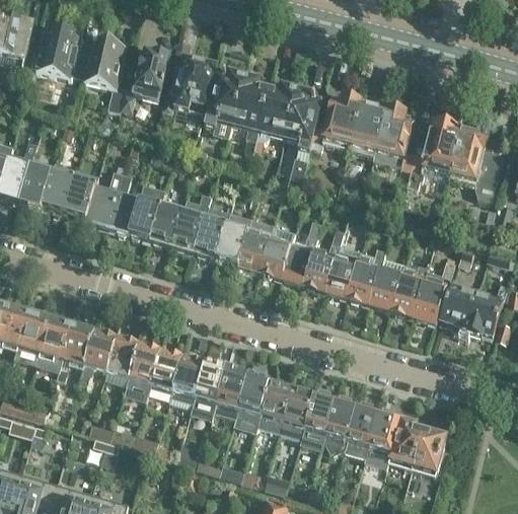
[(4,15),(0,31),(0,66),(20,71),(19,78),(28,80),(33,57),(24,55),(31,24),(20,21),(20,19),(4,15)]
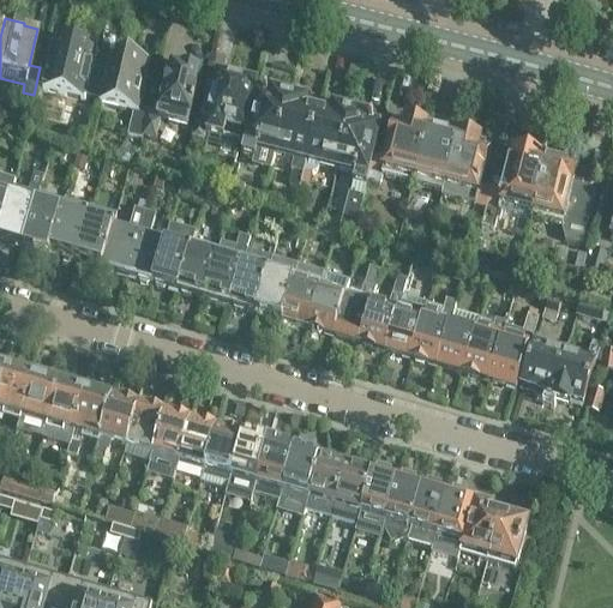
[(97,96),(106,60),(91,56),(95,44),(91,43),(88,37),(77,35),(72,38),(68,37),(67,42),(59,40),(59,36),(54,35),(54,36),(52,36),(40,86),(82,96),(83,92),(97,96)]
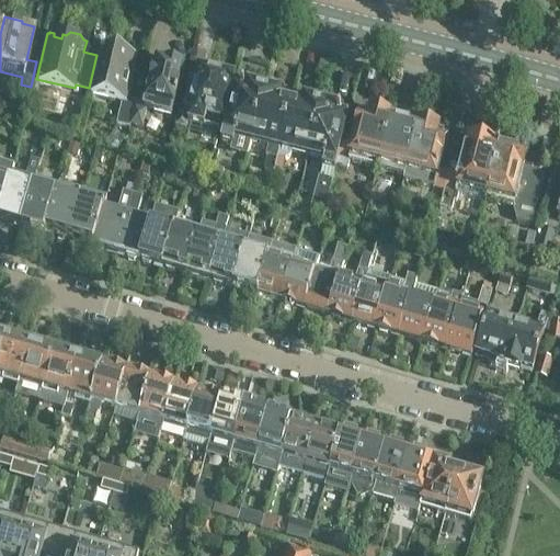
[(89,88),(88,91),(120,98),(115,120),(128,123),(128,122),(134,102),(135,98),(123,95),(133,52),(116,47),(114,44),(105,43),(103,45),(99,44),(96,55),(89,88)]
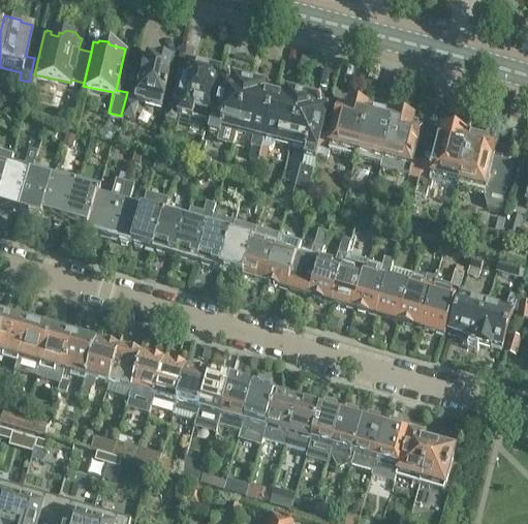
[(126,96),(121,115),(132,117),(136,99),(143,100),(143,102),(159,106),(172,59),(168,59),(166,55),(160,54),(156,56),(154,55),(153,56),(145,54),(143,63),(133,98),(126,96)]
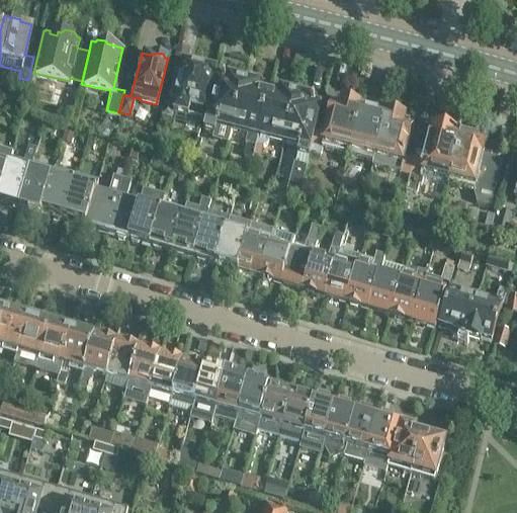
[(161,111),(172,114),(173,110),(187,113),(188,109),(201,112),(212,69),(209,69),(208,65),(199,63),(196,65),(184,62),(182,64),(179,75),(174,74),(169,94),(166,94),(161,111)]
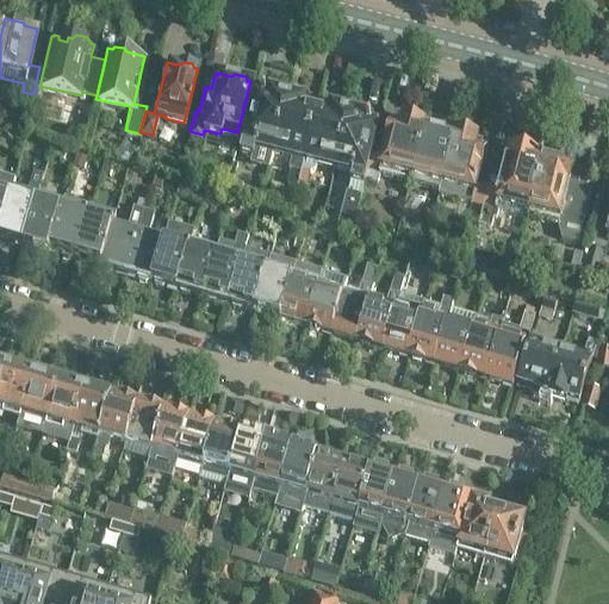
[(271,149),(286,87),(262,82),(260,92),(252,91),(237,150),(250,154),(253,144),(271,149)]
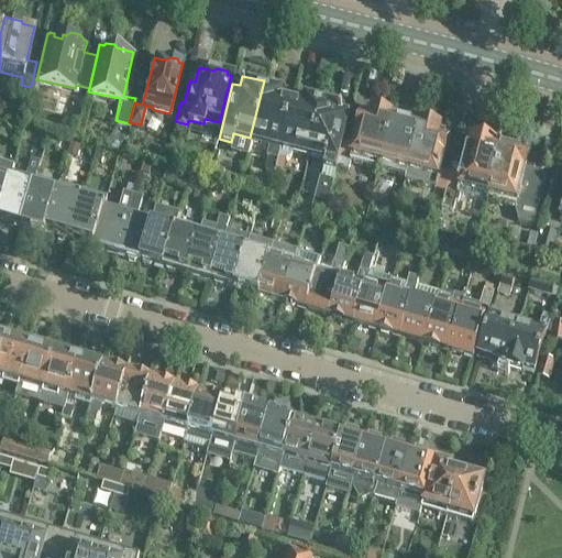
[(264,80),(250,138),(268,142),(266,153),(267,153),(264,165),(273,167),(289,98),(283,97),(285,86),(264,80)]
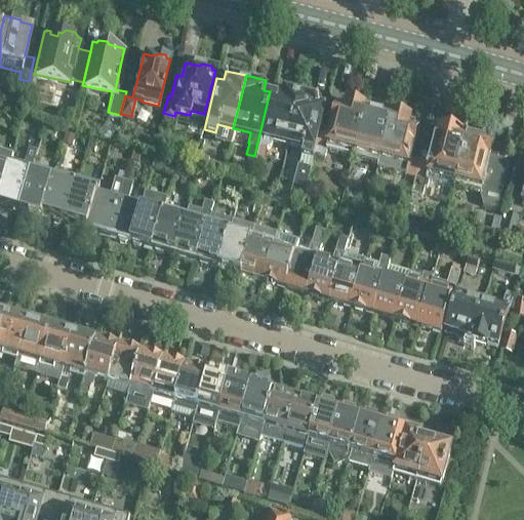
[(270,91),(257,143),(266,146),(270,144),(271,137),(272,138),(285,142),(298,89),(280,84),(277,93),(270,91)]
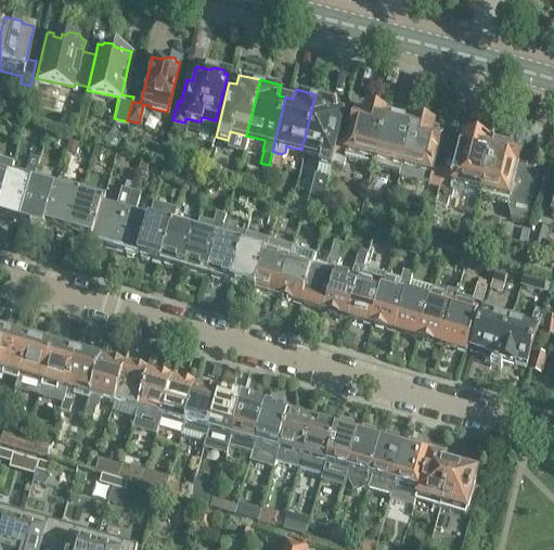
[(316,94),(301,150),(319,154),(314,171),(326,175),(330,161),(336,136),(343,112),(334,110),(337,100),(316,94)]
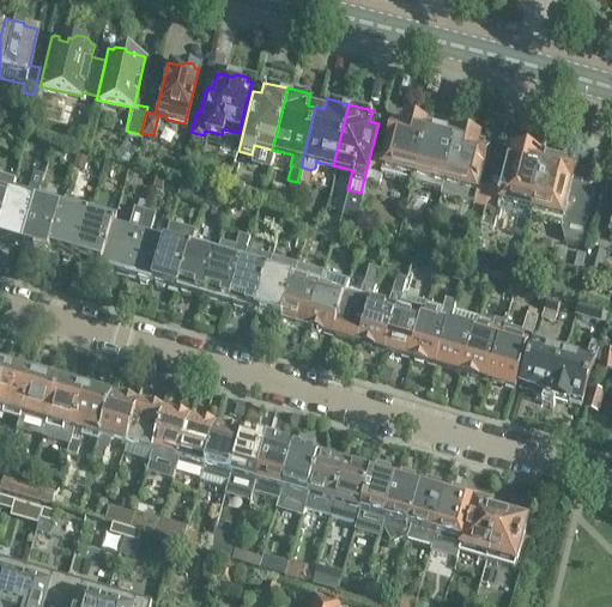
[(371,150),(364,177),(376,181),(379,173),(410,180),(423,127),(420,126),(419,122),(406,119),(404,122),(392,119),(383,152),(371,150)]
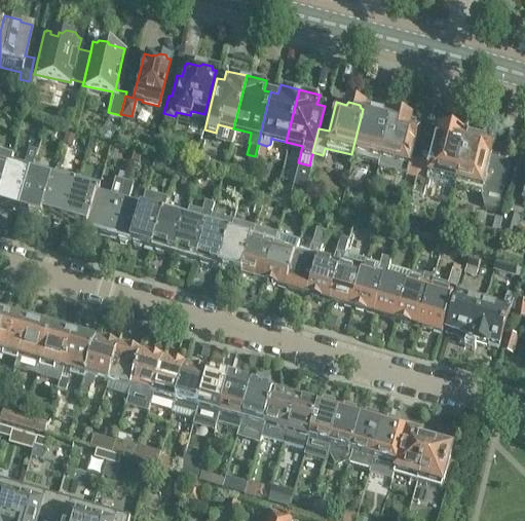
[(363,109),(351,154),(377,160),(389,116),(386,115),(385,118),(380,117),(381,113),(378,113),(377,109),(368,107),(366,110),(363,109)]
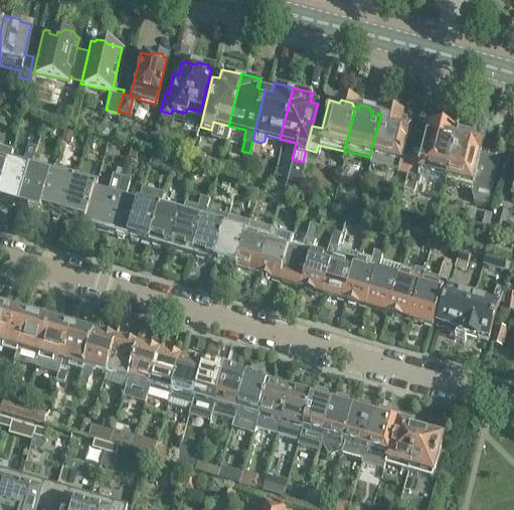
[(381,114),(369,157),(368,162),(405,171),(410,155),(400,152),(408,120),(398,118),(397,114),(386,111),(383,114),(381,114)]
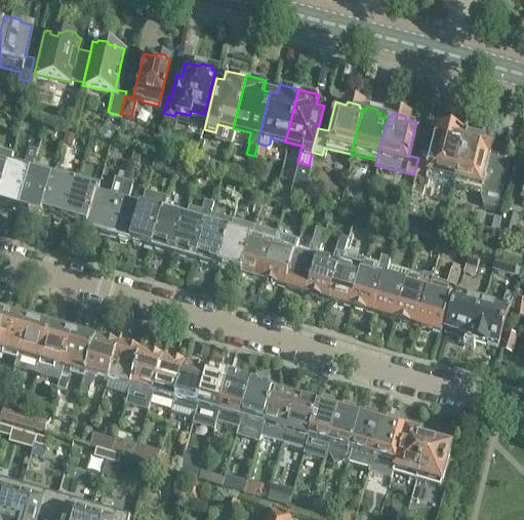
[(41,129),(53,133),(56,124),(44,121),(41,129)]
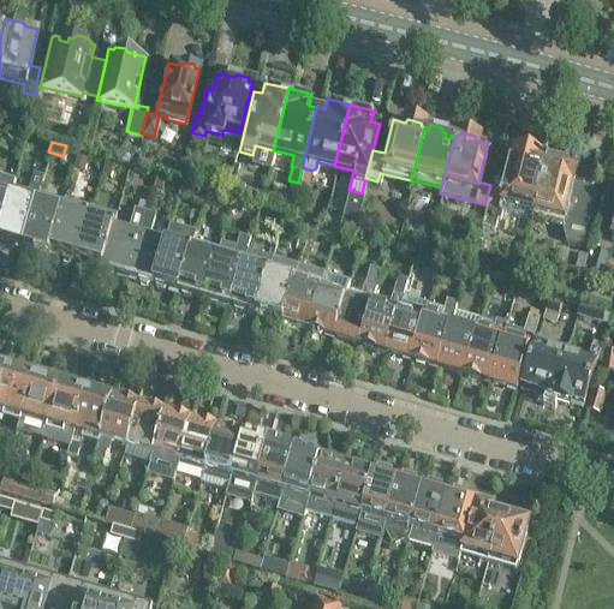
[(486,204),(481,224),(493,226),(496,215),(499,216),(500,209),(528,215),(543,157),(541,157),(540,153),(530,150),(526,154),(523,153),(522,157),(516,156),(517,151),(511,149),(501,187),(490,185),(484,204),(486,204)]
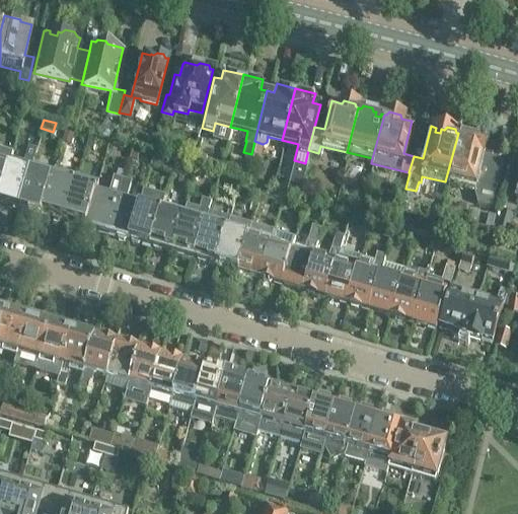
[(458,133),(445,181),(473,189),(476,201),(490,204),(503,154),(483,149),(486,137),(461,131),(460,134),(458,133)]
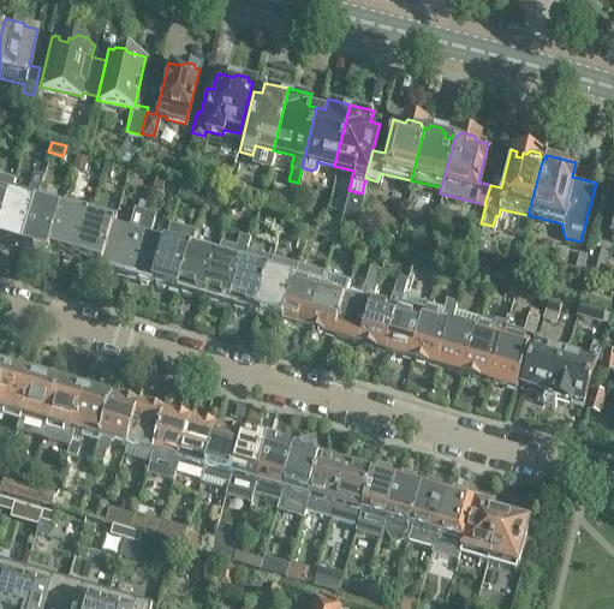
[(10,183),(0,216),(0,237),(21,244),(36,190),(41,172),(31,168),(25,187),(10,183)]
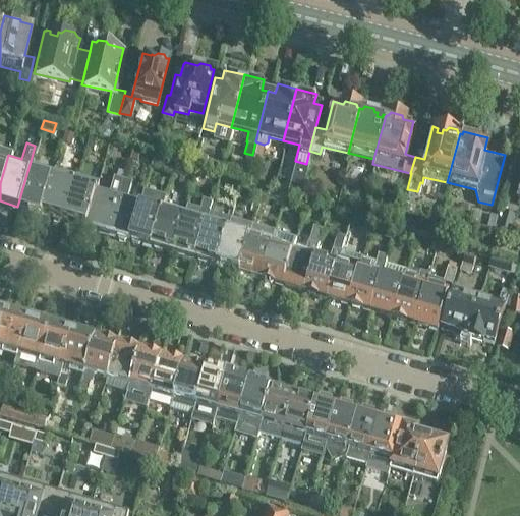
[(0,183),(8,155),(10,148),(0,145),(0,183)]
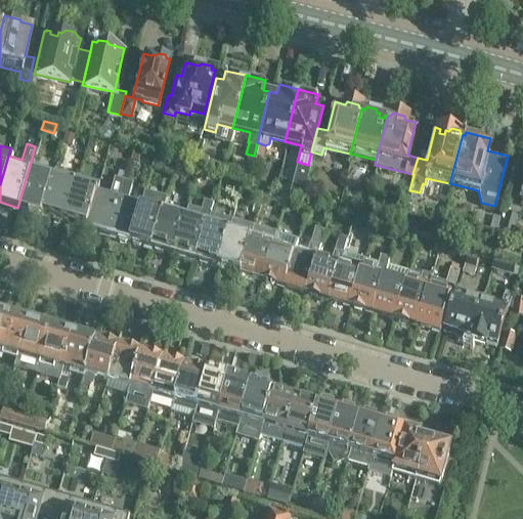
[(161,165),(172,168),(175,159),(154,153),(150,165),(160,168),(161,165)]
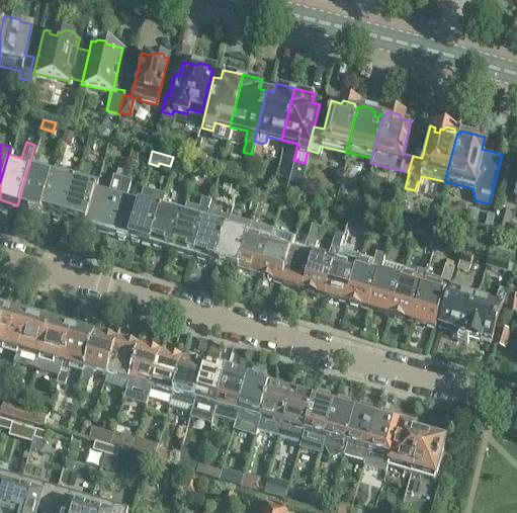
[(193,161),(203,164),(206,154),(196,152),(193,161)]
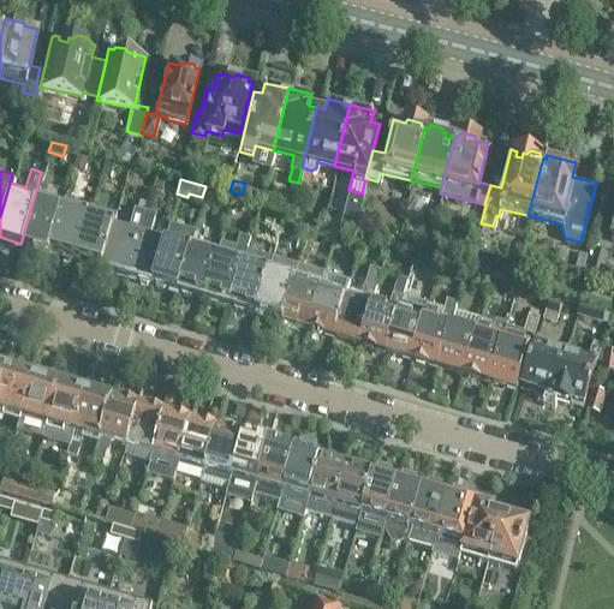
[(206,186),(202,197),(230,206),(233,193),(222,190),(209,186),(208,187),(206,186)]
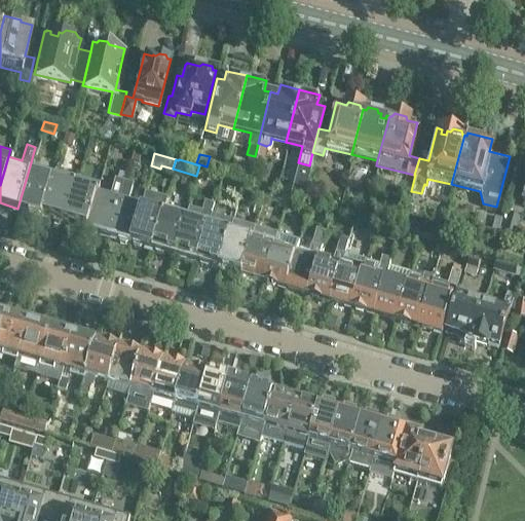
[(31,162),(17,209),(40,215),(40,213),(50,179),(53,169),(31,162)]
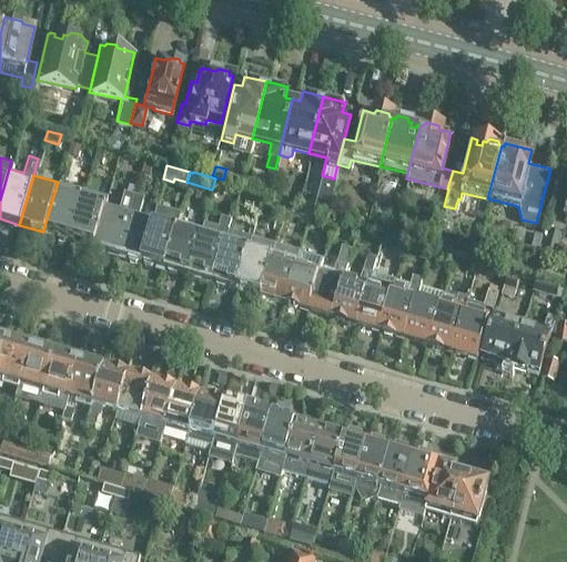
[(326,208),(334,179),(322,175),(321,179),(319,181),(316,188),(317,193),(314,205),(326,208)]
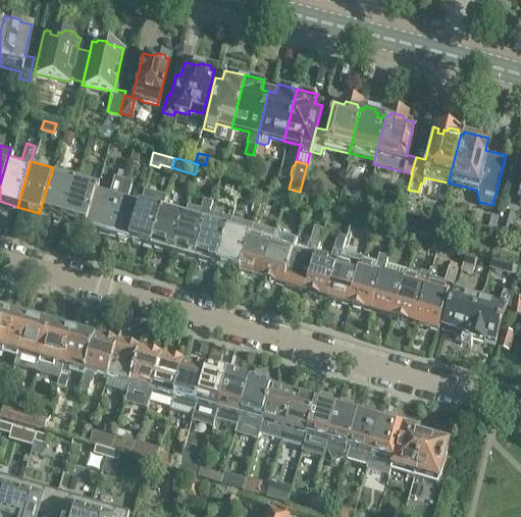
[(40,211),(61,217),(71,183),(74,172),(53,167),(50,177),(40,211)]
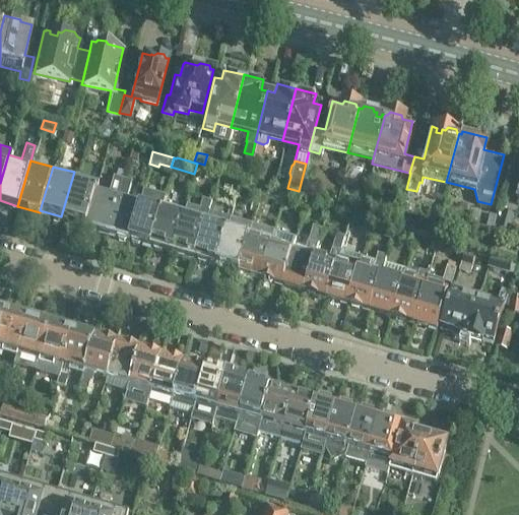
[(71,182),(61,216),(83,223),(92,189),(96,179),(74,172),(71,182)]
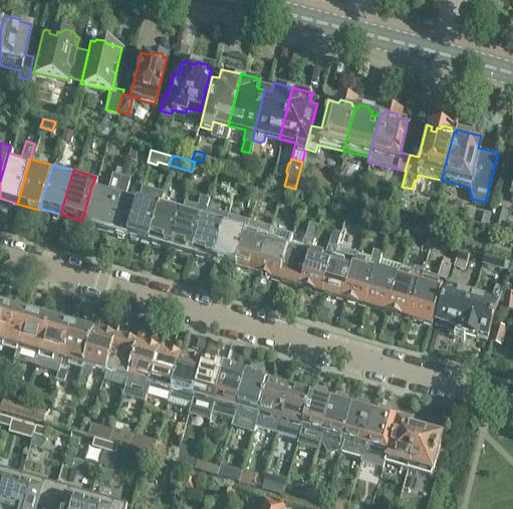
[(82,221),(81,222),(103,228),(113,194),(119,173),(115,172),(114,177),(110,175),(105,191),(91,187),(82,221)]
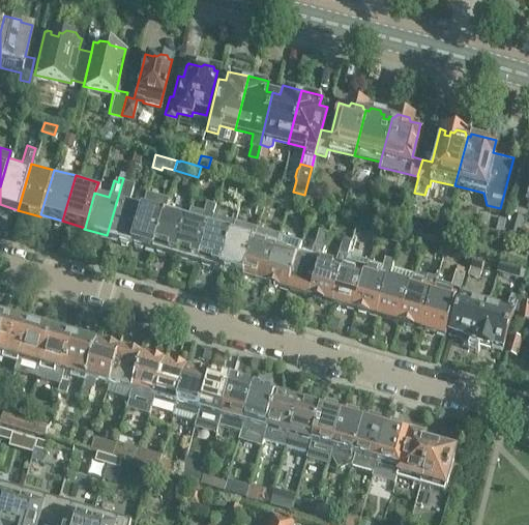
[(117,200),(107,235),(129,242),(129,241),(140,207),(140,206),(129,203),(136,181),(123,178),(117,200)]
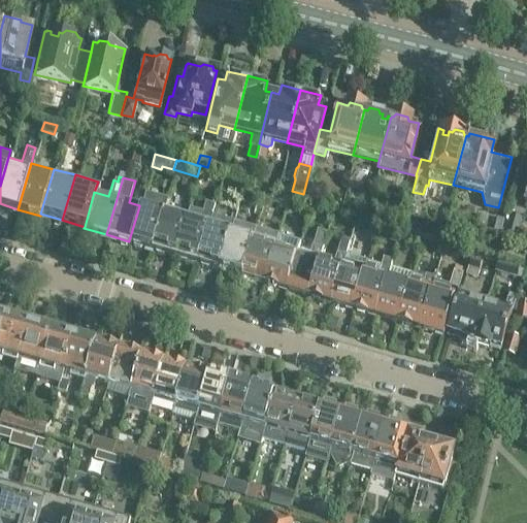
[(139,205),(139,206),(129,240),(152,248),(163,205),(166,195),(144,190),(140,205),(139,205)]
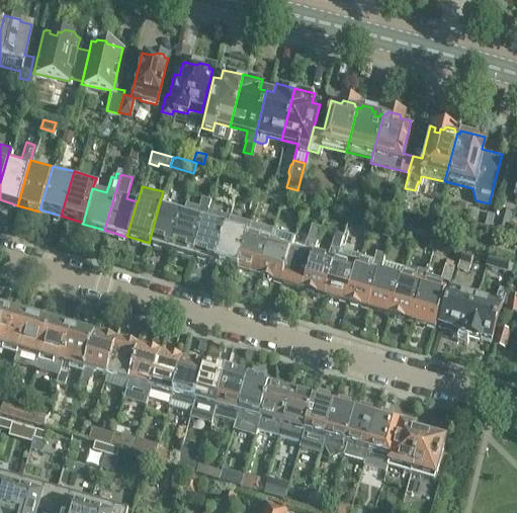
[(182,208),(170,249),(192,255),(205,208),(208,199),(200,197),(197,205),(184,201),(182,207),(182,208)]
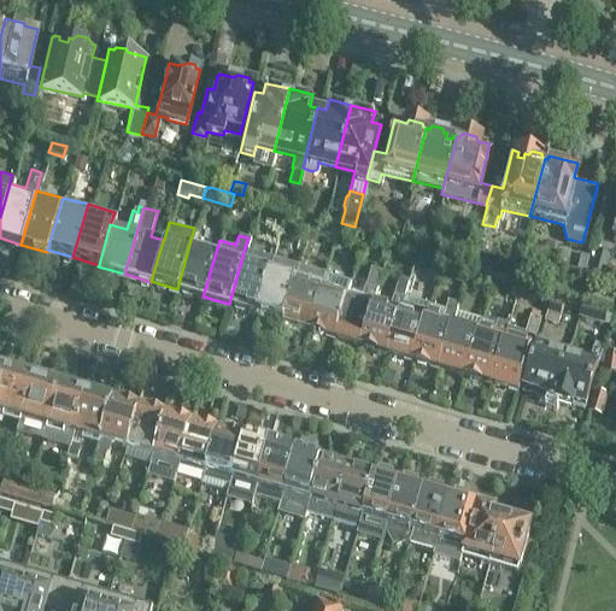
[(191,240),(177,289),(203,297),(217,248),(217,247),(191,240)]
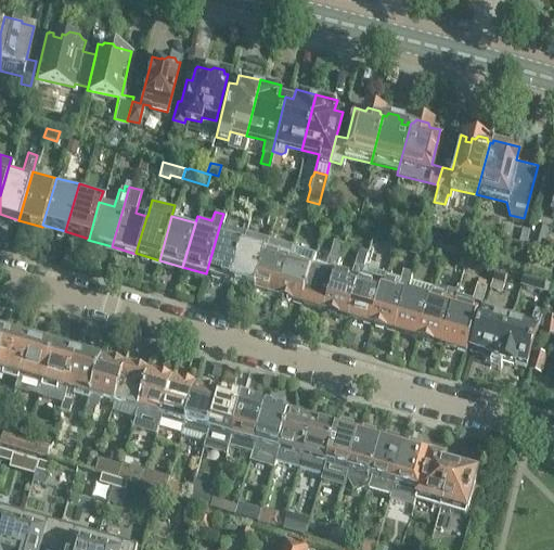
[(529,240),(542,244),(548,226),(536,221),(529,240)]
